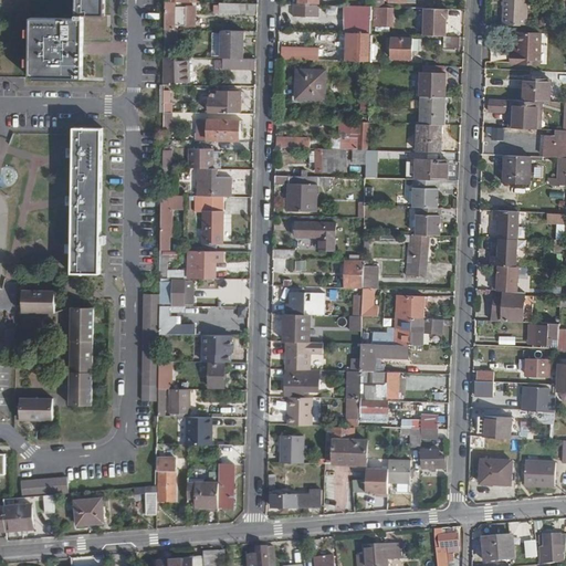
[(104,0),(76,0),(76,18),(31,17),(30,53),(30,76),(84,77),(84,49),(84,18),(105,18),(104,0)]
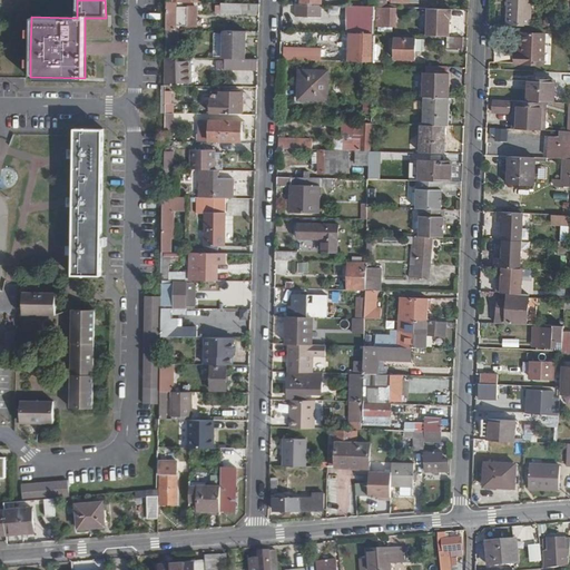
[(509,0),(508,25),(531,27),(532,0),(509,0)]
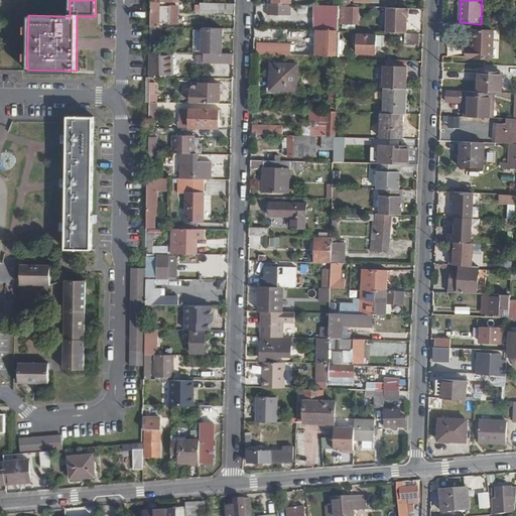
[(162,1),(151,1),(150,26),(159,26),(159,23),(170,23),(171,1),(162,1)]
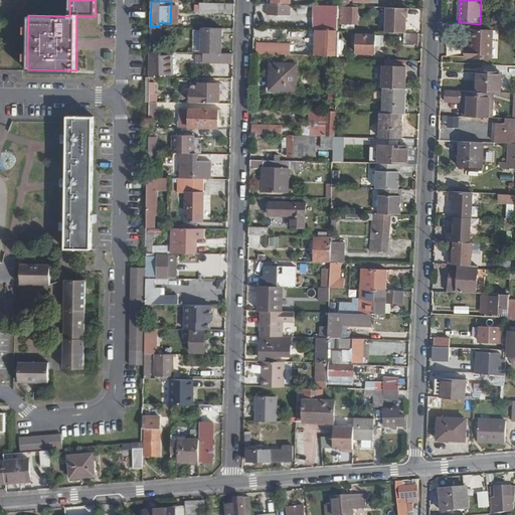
[(233,12),(234,3),(216,3),(216,12),(233,12)]
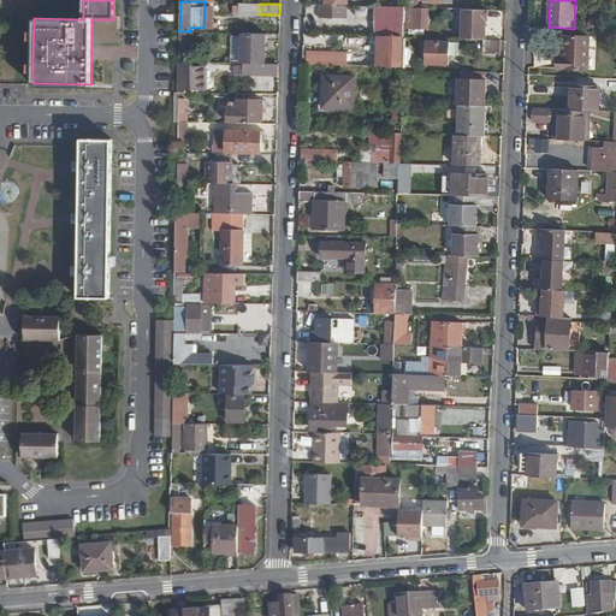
[(339,10),(339,21),(353,21),(353,10),(339,10)]
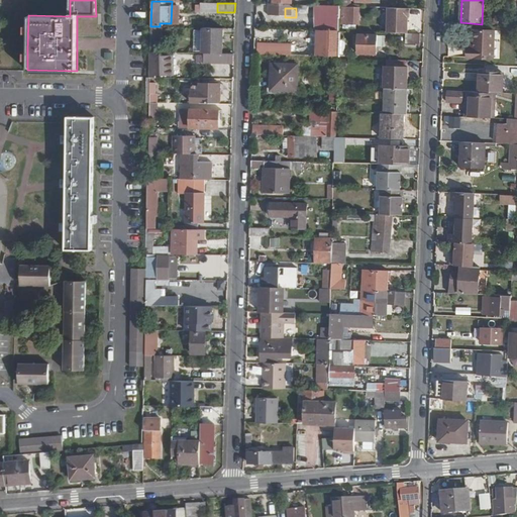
[(357,23),(358,9),(343,8),(343,23),(357,23)]
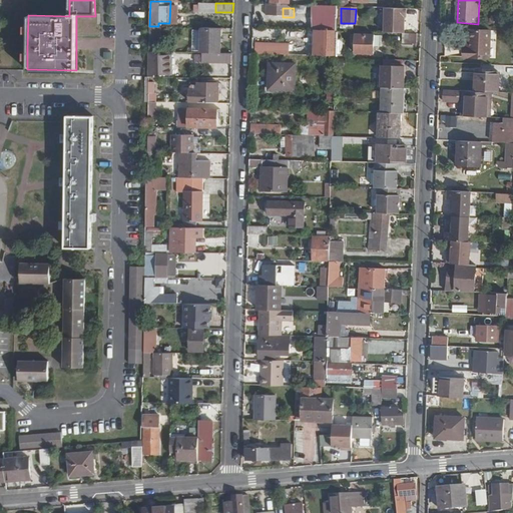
[(407,17),(408,8),(385,8),(384,32),(404,33),(405,17),(407,17)]
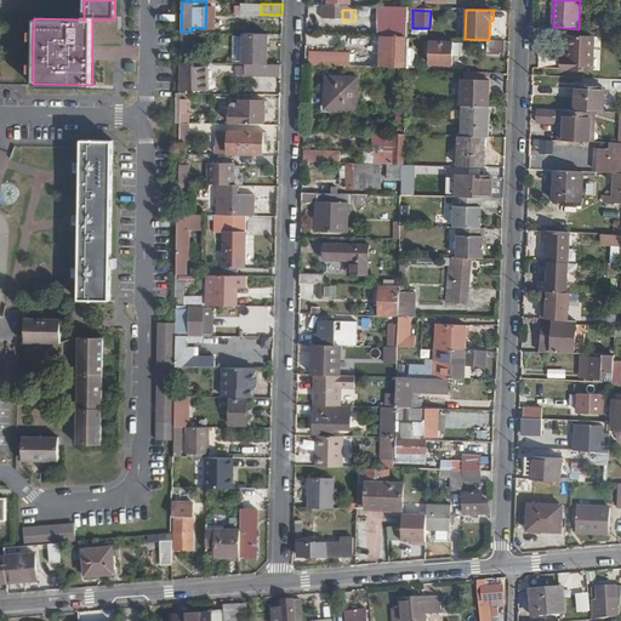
[(396,36),(406,38),(409,22),(397,21),(396,36)]
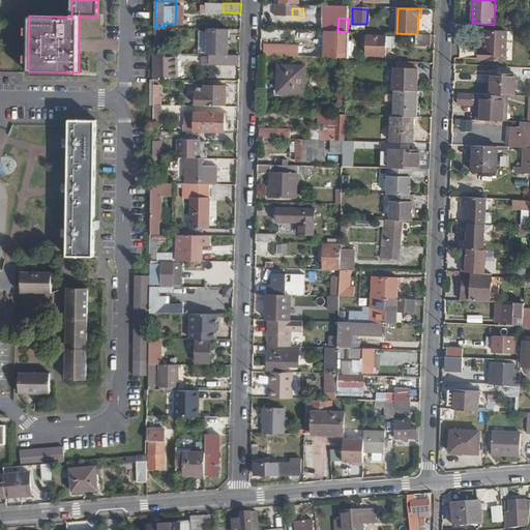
[(164,27),(154,27),(154,54),(163,54),(164,27)]
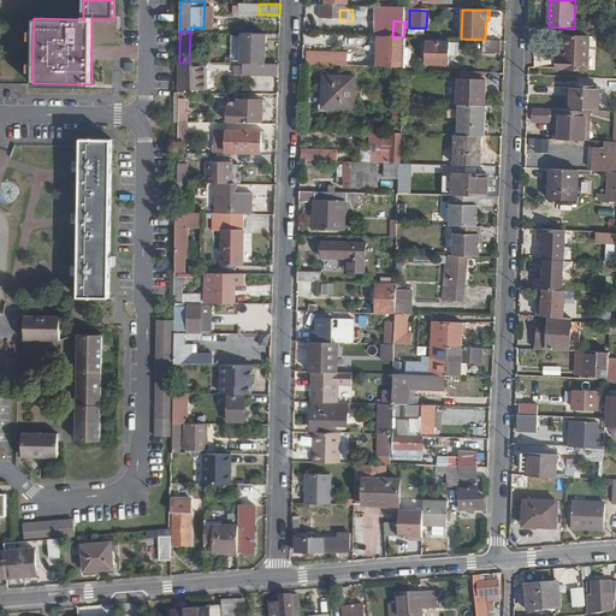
[(266,34),(242,33),(241,63),(242,63),(265,64),(266,34)]
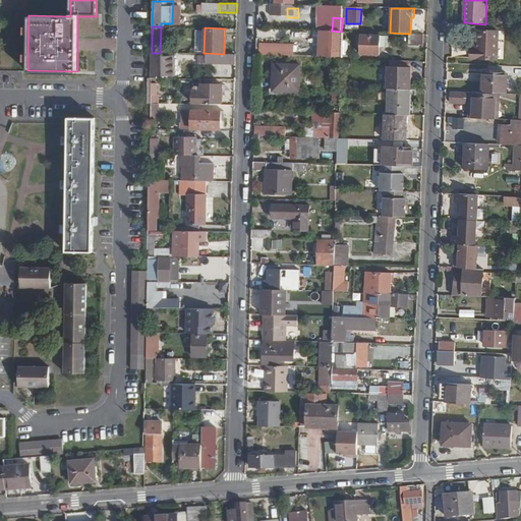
[(470,57),(497,58),(499,30),(475,29),(474,40),(478,40),(478,48),(474,48),(471,48),(470,57)]
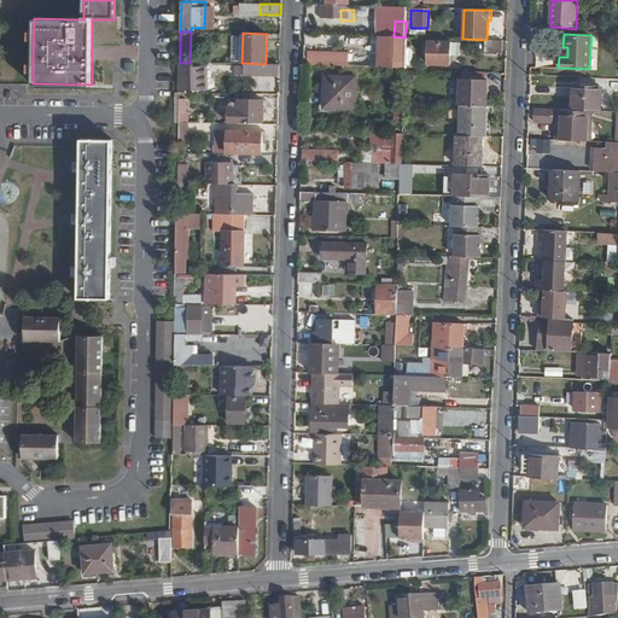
[(592,35),(589,69),(600,69),(601,36),(592,35)]
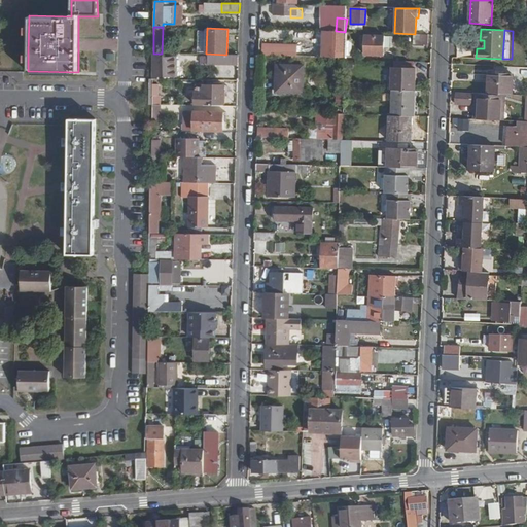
[(328,57),(343,58),(345,32),(336,31),(329,31),(329,33),(328,57)]
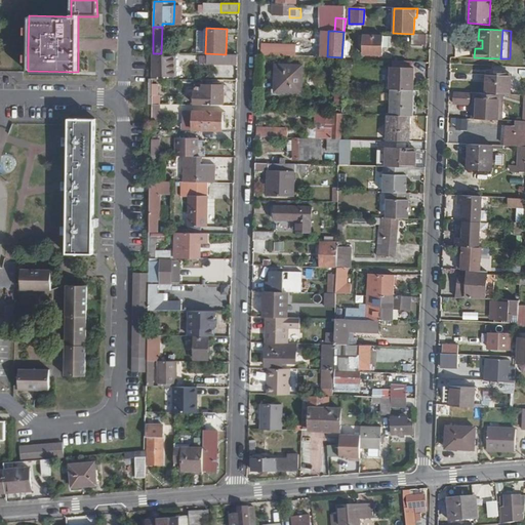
[(321,56),(327,56),(328,33),(322,32),(322,53),(318,52),(318,56),(321,56)]
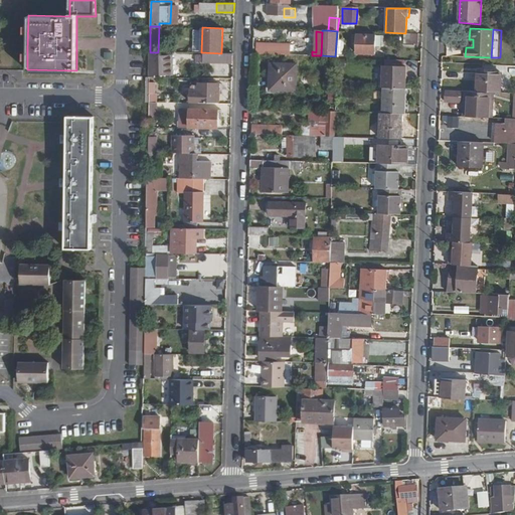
[(418,42),(418,33),(405,33),(405,42),(418,42)]
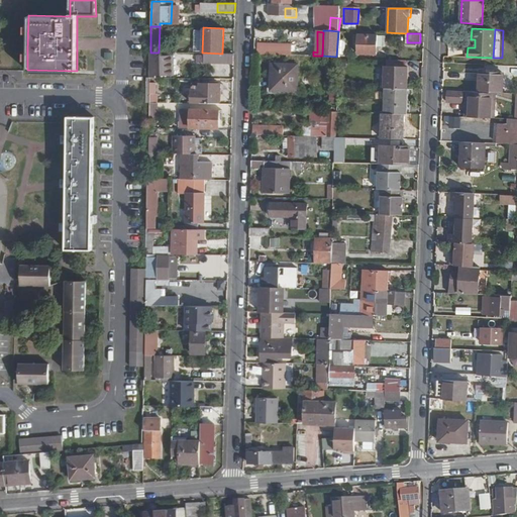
[(377,54),(377,46),(378,35),(358,34),(358,53),(377,54)]
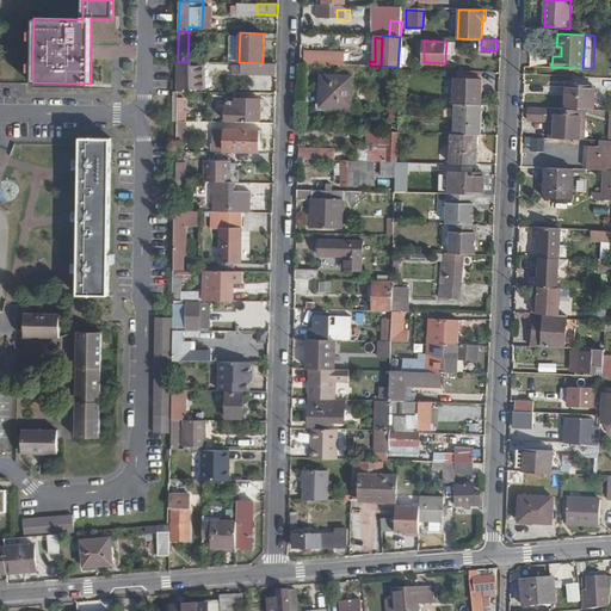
[(301,50),(301,65),(344,66),(344,53),(301,50)]
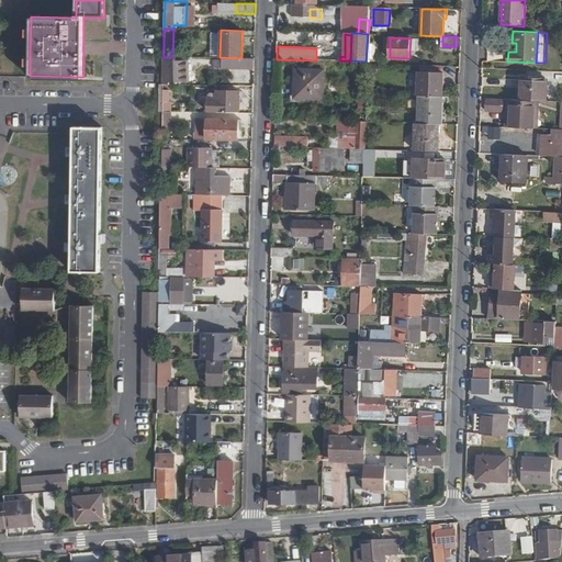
[(172,57),(164,57),(164,81),(187,82),(187,57),(172,57)]
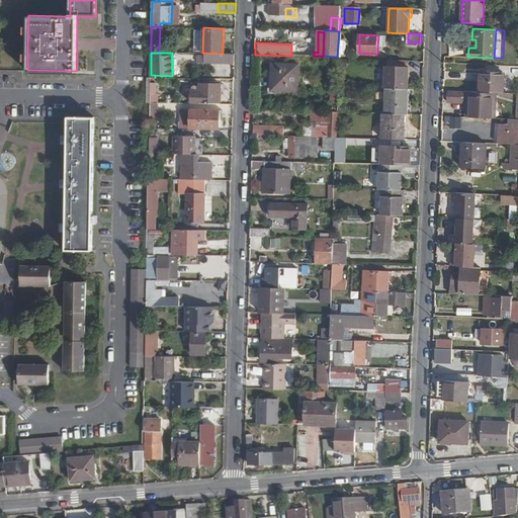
[(203,62),(234,63),(234,54),(223,54),(203,53),(203,62)]
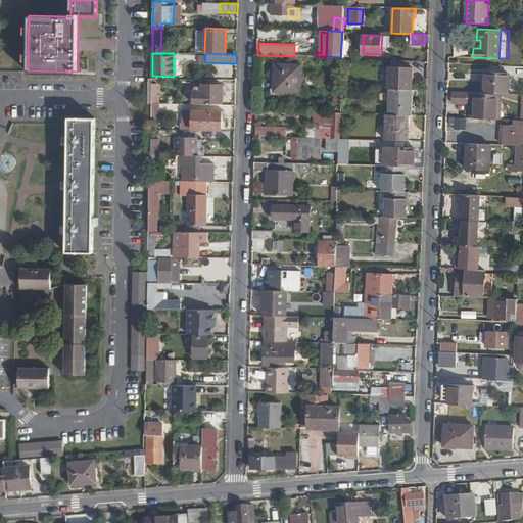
[(391,89),(413,90),(414,66),(390,65),(389,89),(391,89)]
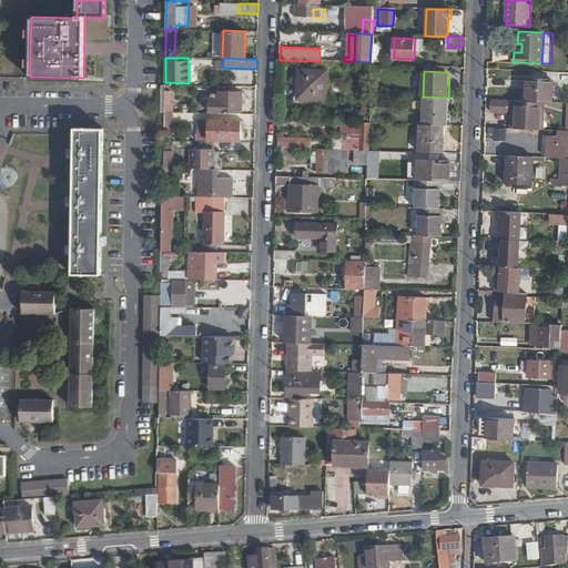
[(298,75),(298,105),(327,105),(328,77),(298,75)]
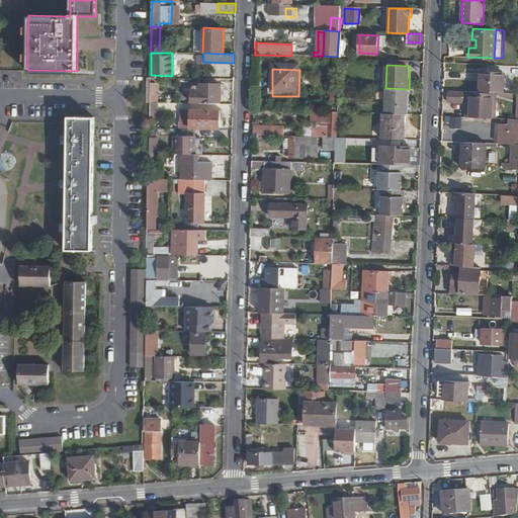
[(491,92),(495,93),(502,93),(503,73),(480,72),(479,92),(491,92)]
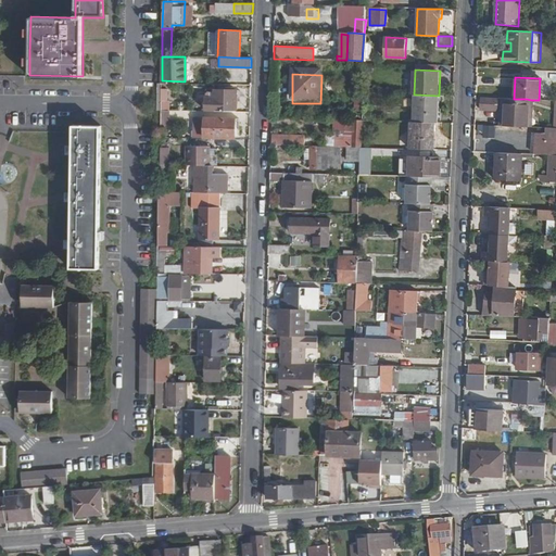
[(178,101),(179,84),(164,84),(164,97),(167,97),(167,101),(178,101)]
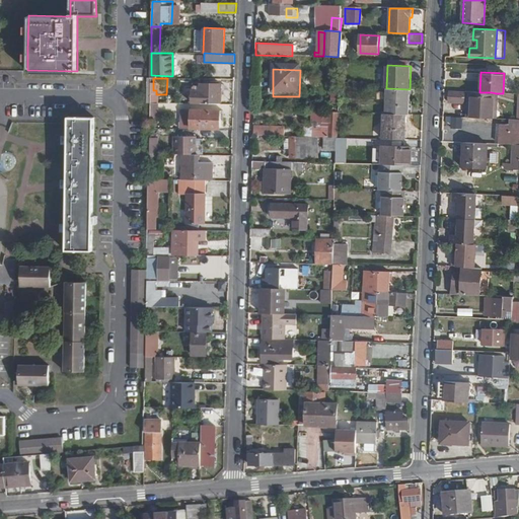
[(331,94),(335,94),(336,82),(324,82),(324,94),(331,94)]
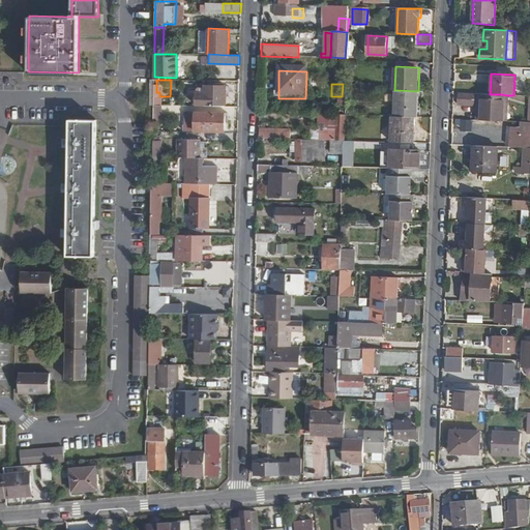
[(197,92),(196,105),(225,105),(225,94),(228,94),(228,86),(205,85),(204,92),(197,92)]
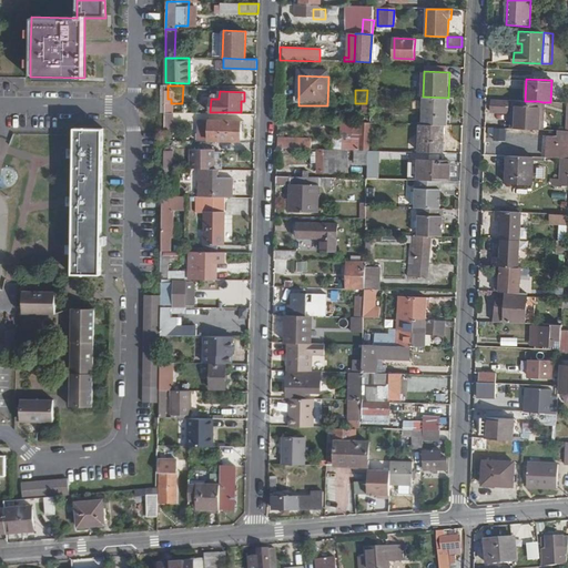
[(445,125),(446,125),(448,98),(425,97),(423,125),(445,125)]
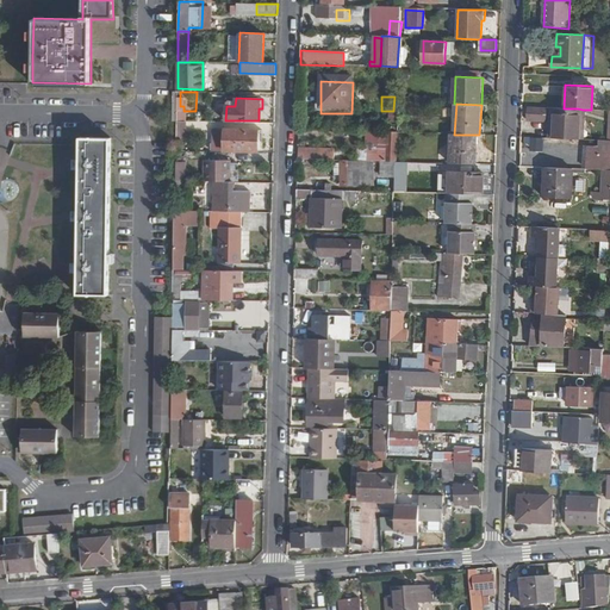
[(553,137),(577,138),(578,109),(564,109),(527,106),(527,119),(545,119),(546,116),(548,117),(554,117),(553,137)]
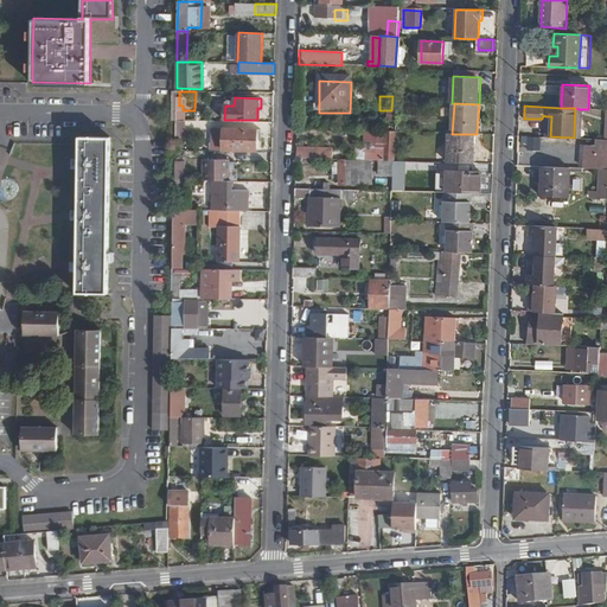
[(387,125),(396,126),(397,110),(391,110),(388,110),(387,125)]
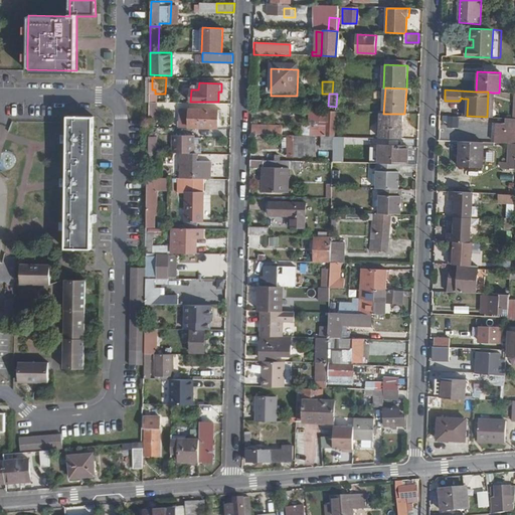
[(156,121),(157,107),(157,103),(149,102),(149,121),(156,121)]
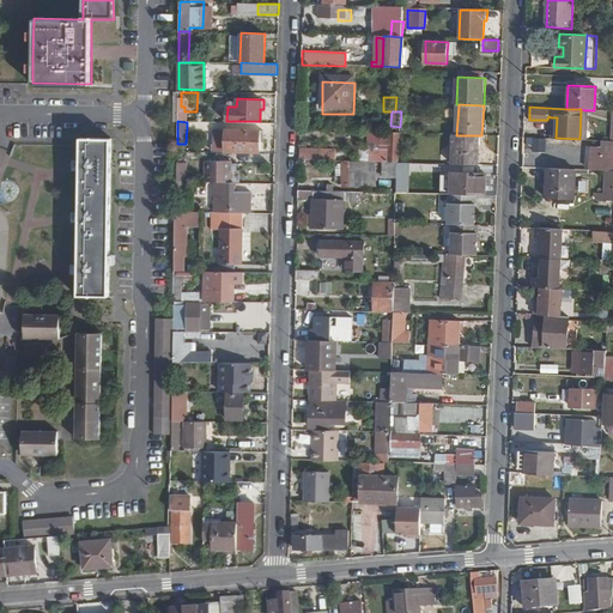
[(226,152),(259,152),(260,131),(226,129),(226,152)]
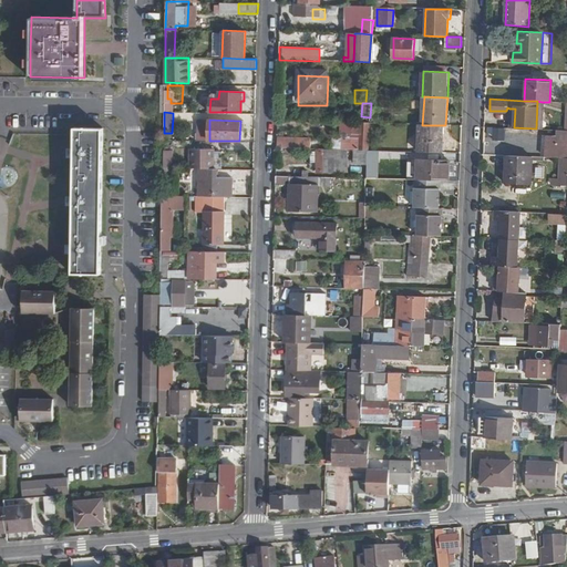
[(369,151),(370,123),(346,123),(344,134),(352,134),(359,135),(358,151),(369,151)]
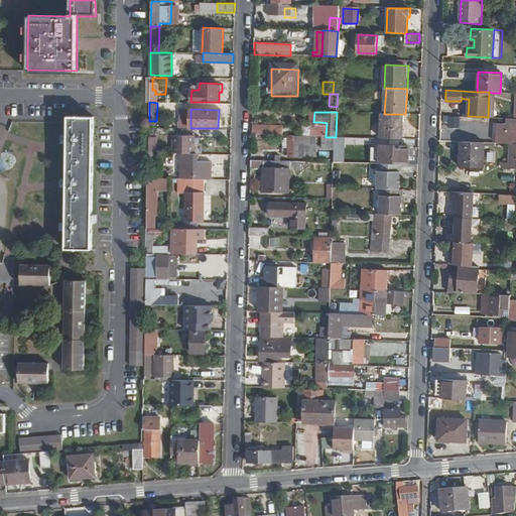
[(381,138),(403,139),(404,114),(384,114),(382,114),(381,138)]
